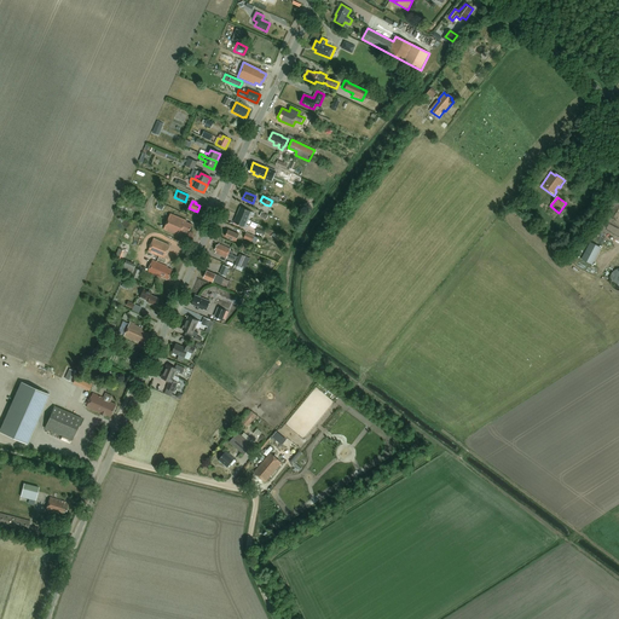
[(253,217),(254,213),(241,207),(237,215),(247,220),(249,215),(253,217)]
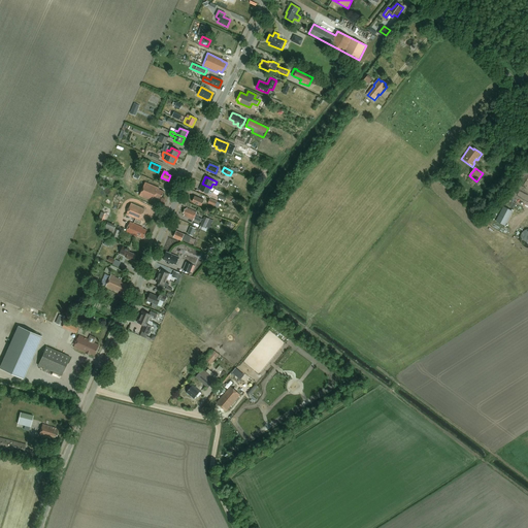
[(161,199),(164,192),(159,190),(160,189),(145,183),(139,196),(154,202),(156,197),(161,199)]
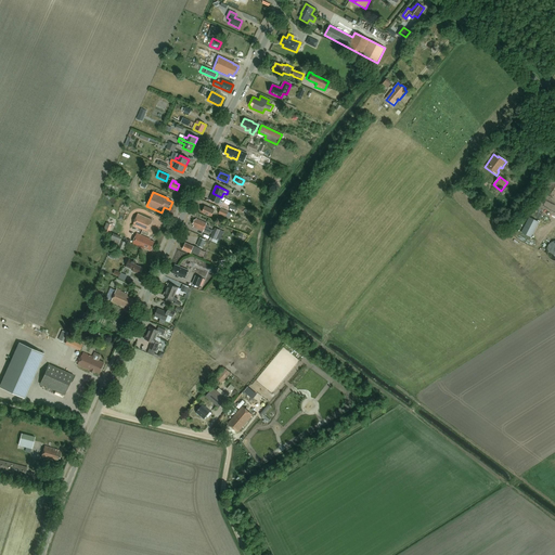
[(220,201),(221,197),(213,193),(209,199),(221,205),(222,202),(220,201)]
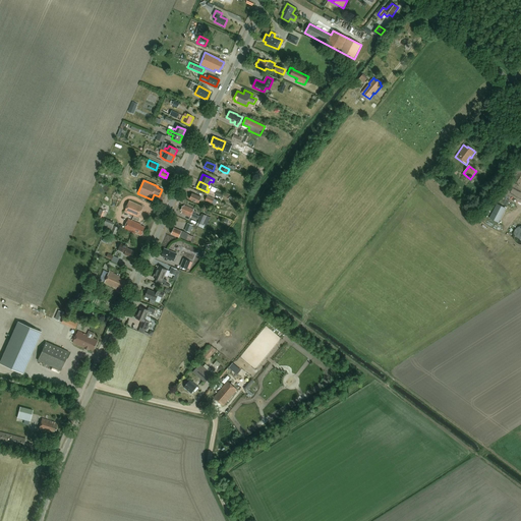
[(198,204),(200,197),(192,194),(190,199),(198,204)]
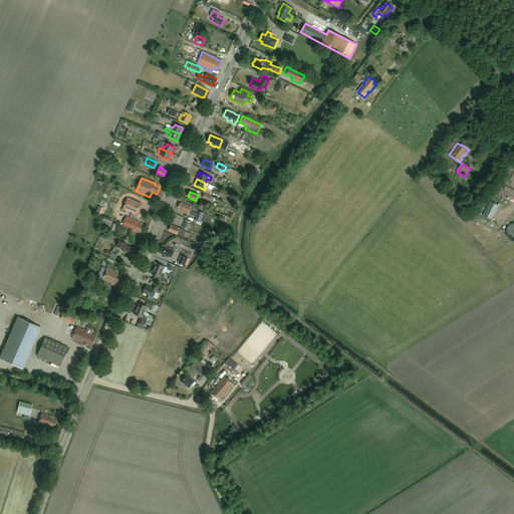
[(211,197),(204,194),(202,199),(209,202),(211,197)]
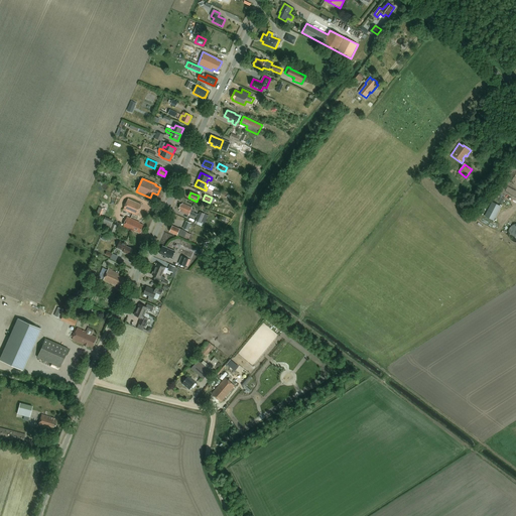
[(137,216),(142,206),(128,200),(123,210),(137,216)]
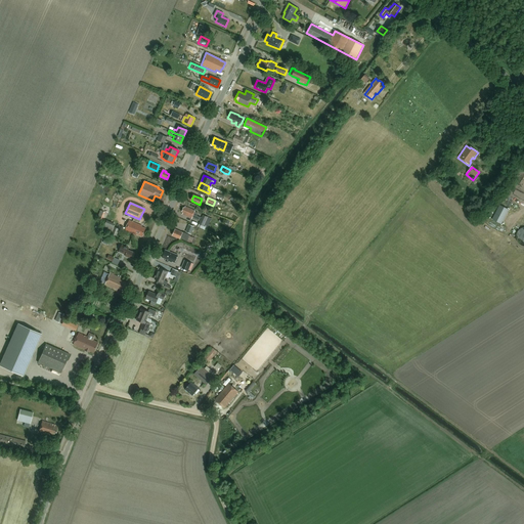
[(503,224),(511,209),(500,204),(493,219),(503,224)]
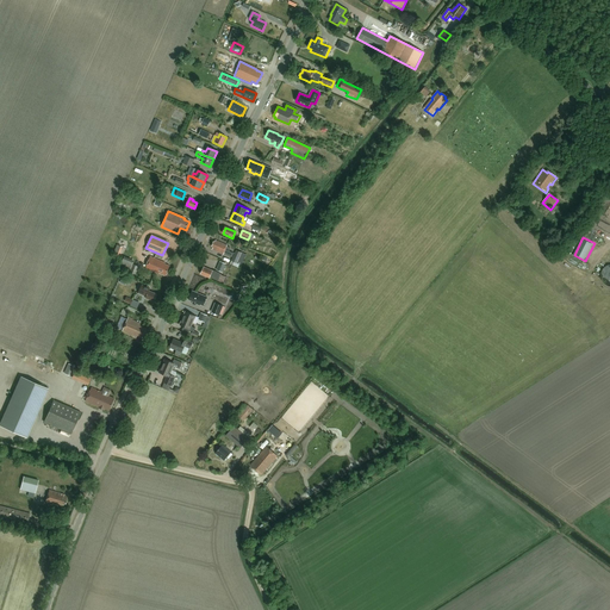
[(232,257),(234,254),(229,251),(230,250),(229,249),(230,248),(228,246),(216,241),(215,243),(213,242),(211,247),(213,248),(212,250),(223,255),(224,254),(228,256),(232,257)]
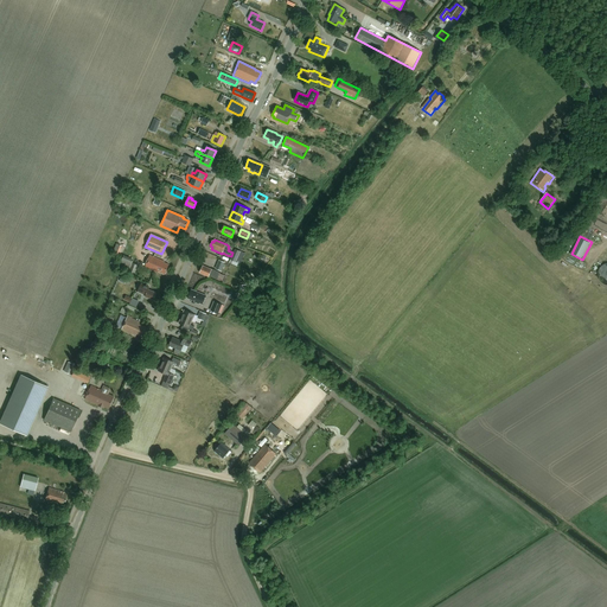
[(231,263),(237,267),(238,263),(240,264),(242,260),(238,259),(241,251),(235,249),(230,260),(232,261),(231,263)]
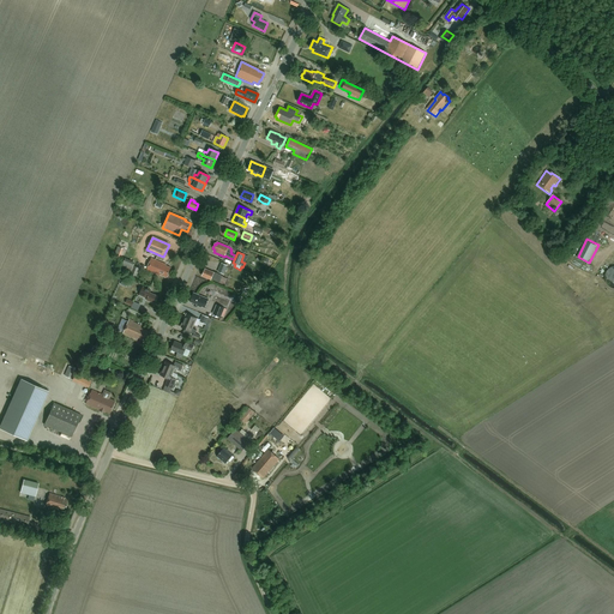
[(167,278),(170,269),(166,268),(166,265),(151,259),(146,271),(158,276),(160,275),(167,278)]
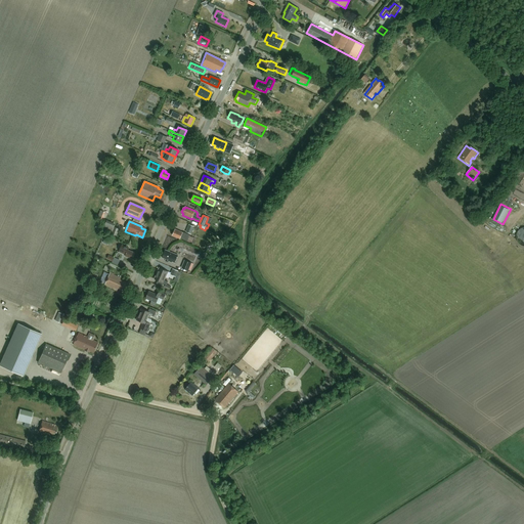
[(115,226),(105,222),(102,231),(118,236),(120,230),(114,227),(115,226)]
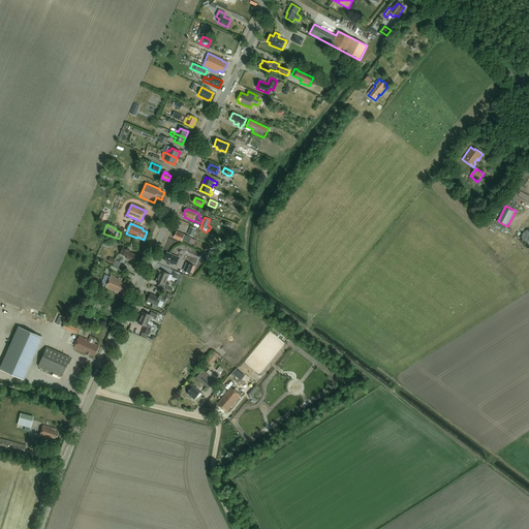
[(184,236),(177,232),(174,238),(179,240),(179,241),(180,241),(181,241),(182,241),(189,244),(192,238),(185,235),(185,236),(184,236)]
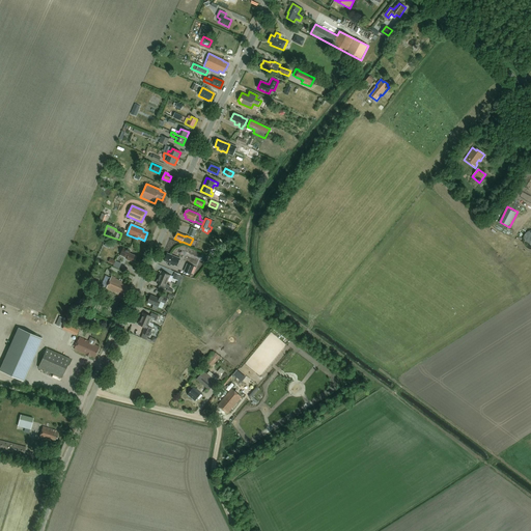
[(134,262),(136,256),(129,253),(130,251),(122,249),(119,255),(127,258),(126,259),(127,260),(129,261),(130,260),(134,262)]
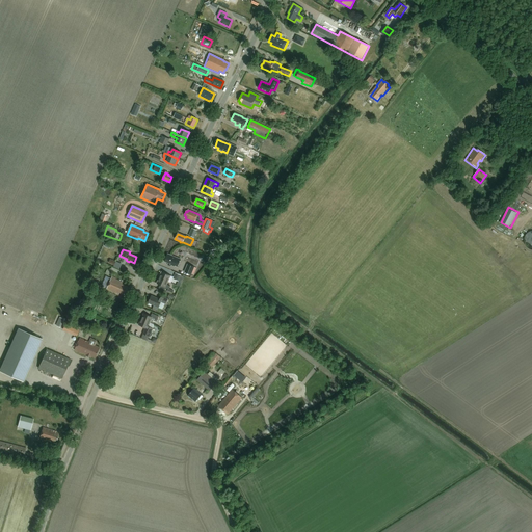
[(181,260),(167,255),(164,262),(168,264),(170,266),(174,267),(175,266),(178,267),(181,260)]
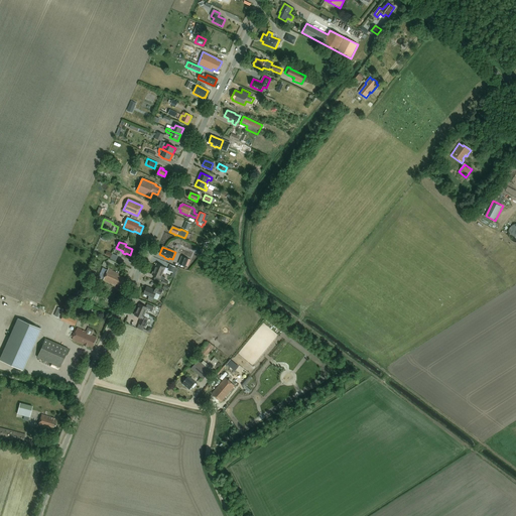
[(185,267),(185,265),(186,264),(188,265),(190,260),(188,259),(181,256),(178,264),(185,267)]
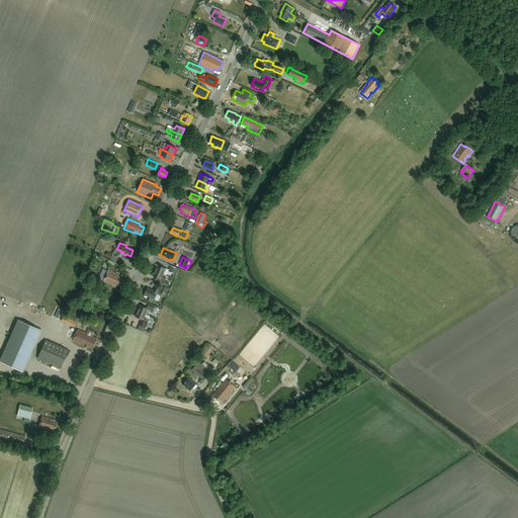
[(158,265),(155,271),(163,275),(166,269),(158,265)]
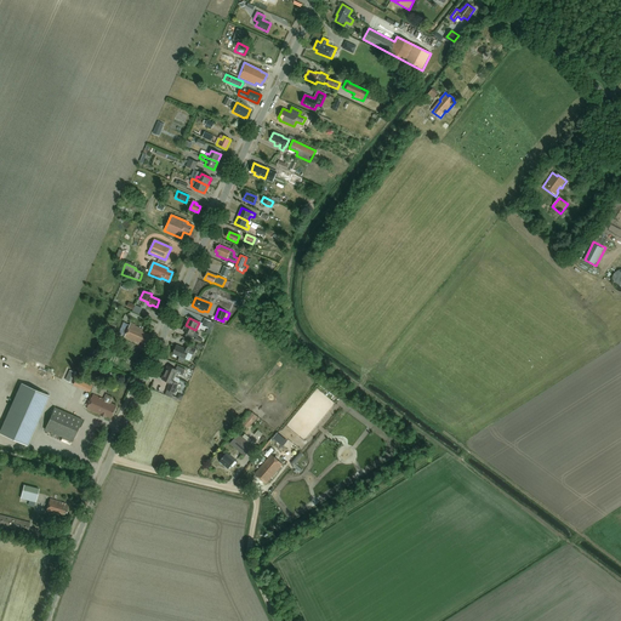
[(144,345),(149,335),(142,332),(143,330),(135,326),(135,325),(131,323),(125,337),(140,345),(140,342),(144,345)]
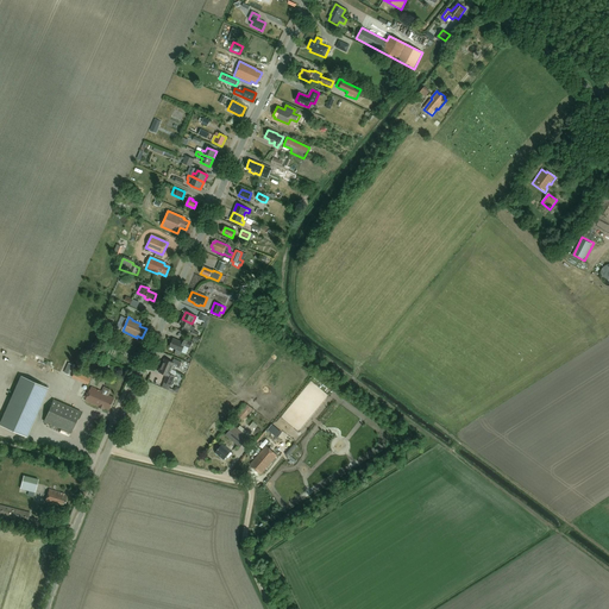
[(192,324),(182,319),(180,325),(193,331),(195,331),(196,328),(192,326),(193,324),(192,324)]
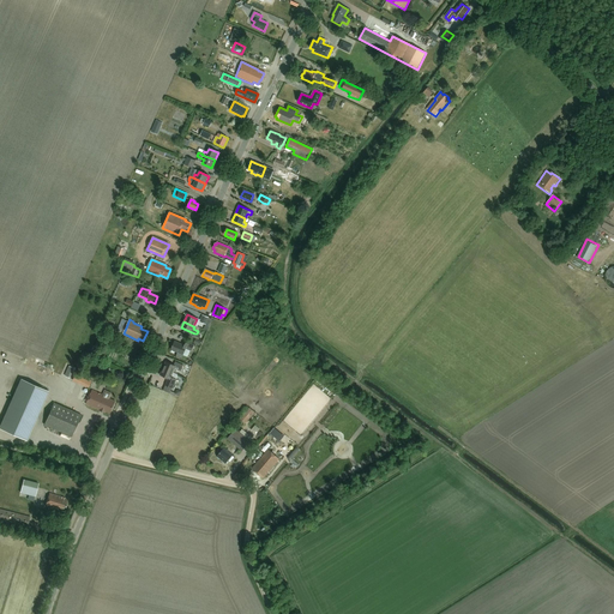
[(191,351),(193,345),(186,342),(185,347),(175,342),(172,350),(178,353),(176,356),(181,359),(184,355),(186,349),(191,351)]
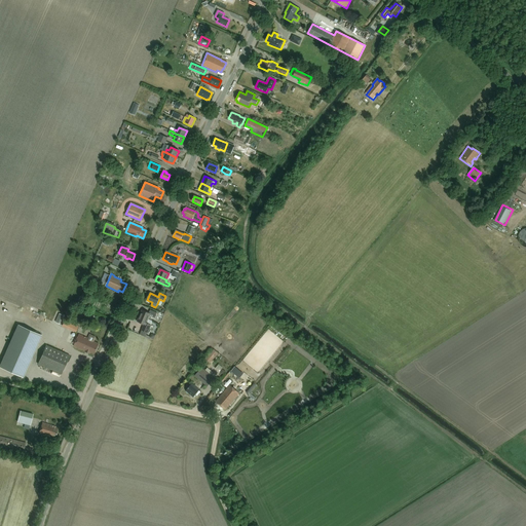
[(148,320),(150,316),(154,318),(157,313),(150,310),(149,313),(142,310),(140,315),(148,320)]
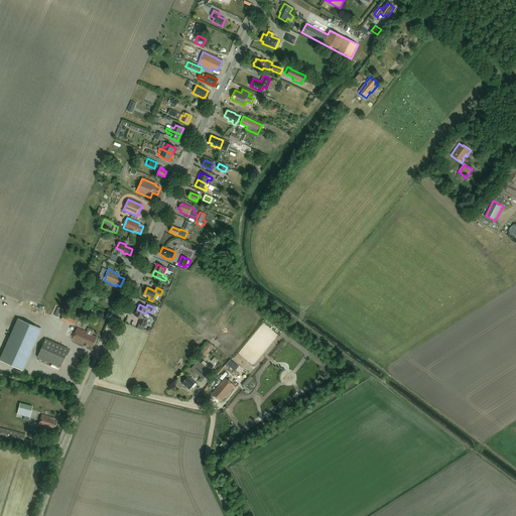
[(144,316),(145,313),(137,309),(134,315),(141,318),(139,324),(144,327),(148,318),(144,316)]
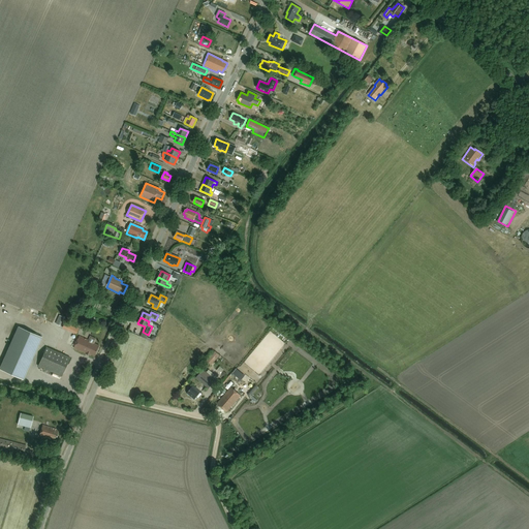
[(0,369),(23,380),(41,337),(19,327),(0,367),(0,369)]
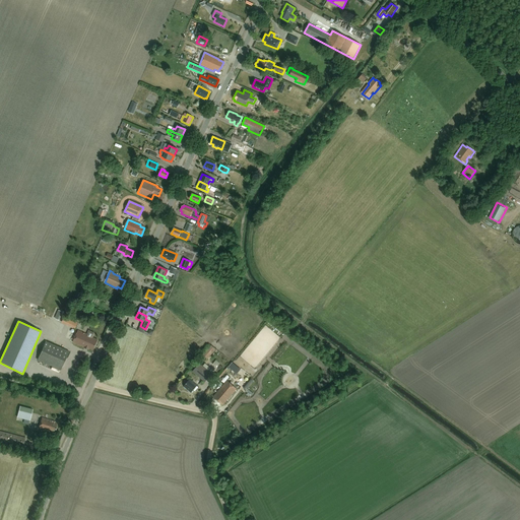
[(93,334),(88,331),(86,335),(77,331),(72,342),(83,347),(83,346),(88,348),(92,350),(96,340),(91,338),(93,334)]
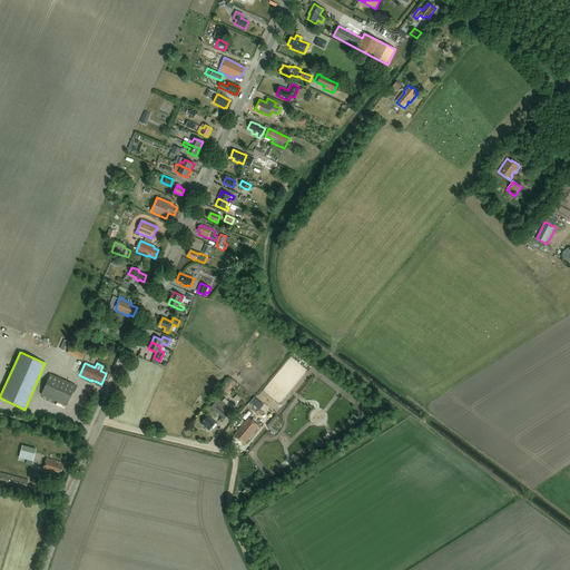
[(40,395),(67,406),(76,386),(50,374),(40,395)]
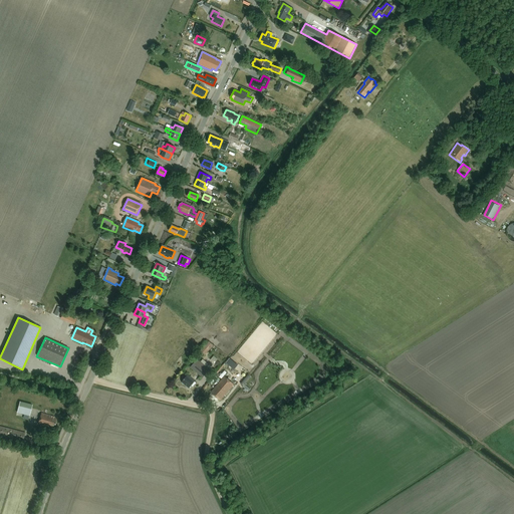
[(212,344),(209,341),(201,351),(203,353),(212,344)]
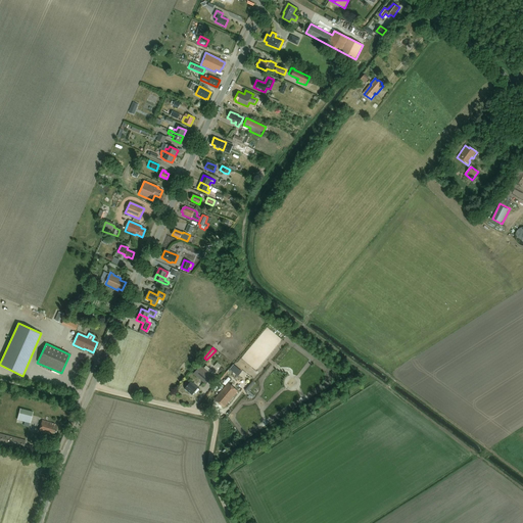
[(206,385),(214,376),(200,366),(193,374),(206,385)]
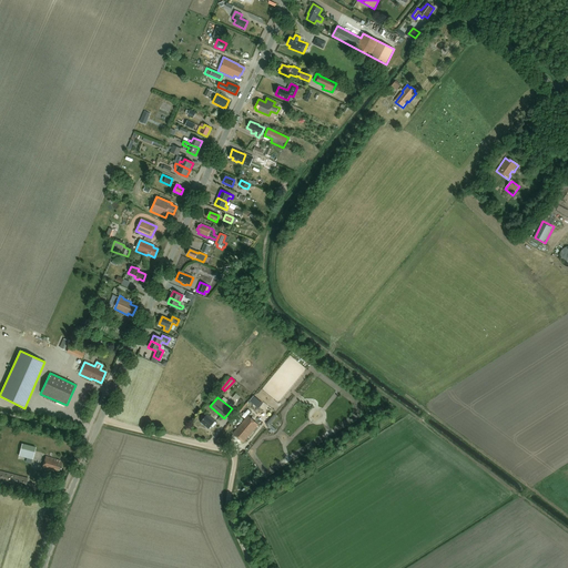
[(213,429),(216,424),(206,415),(200,423),(208,430),(210,428),(212,429),(213,429)]
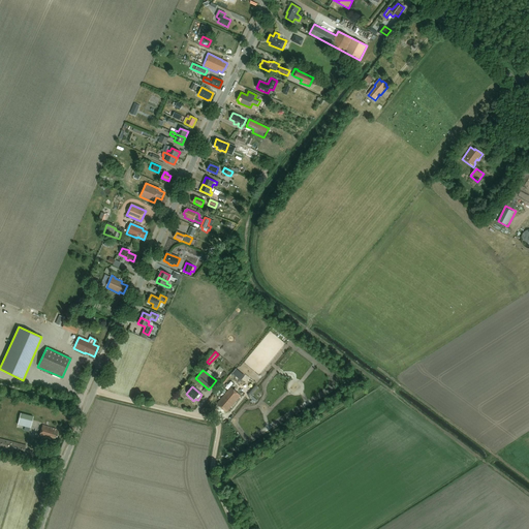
[(231,387),(217,404),(226,412),(241,397),(231,387)]
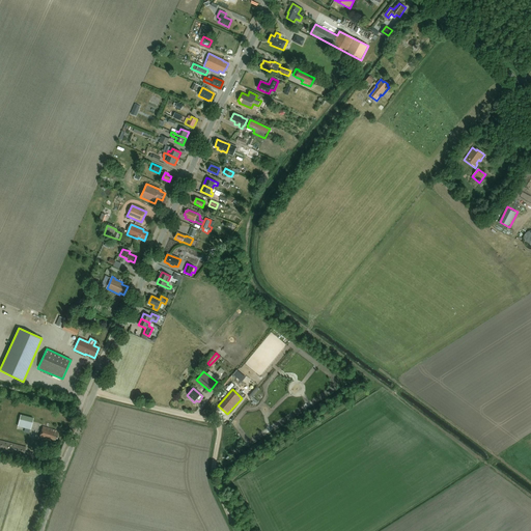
[(21,415),(18,426),(30,429),(33,419),(21,415)]
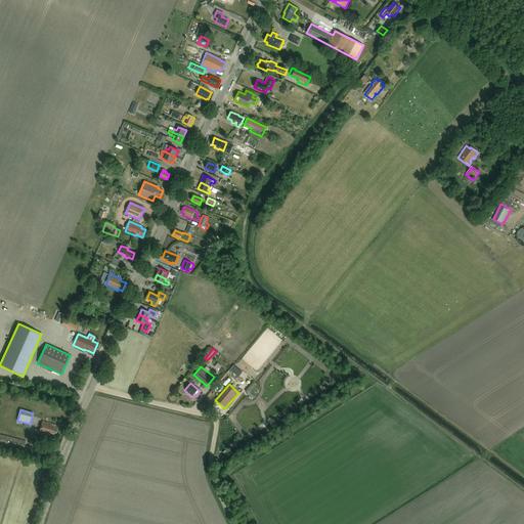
[(56,434),(58,426),(42,421),(39,432),(49,435),(49,434),(53,436),(54,433),(56,434)]
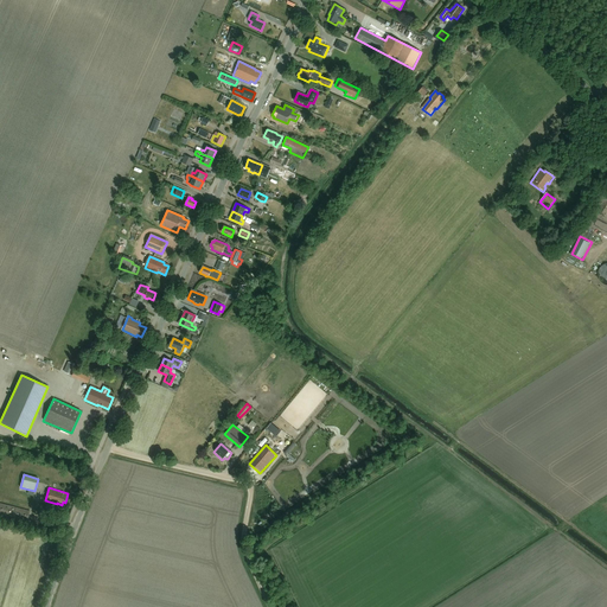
[(0,513),(27,522),(30,511),(0,504),(0,513)]
